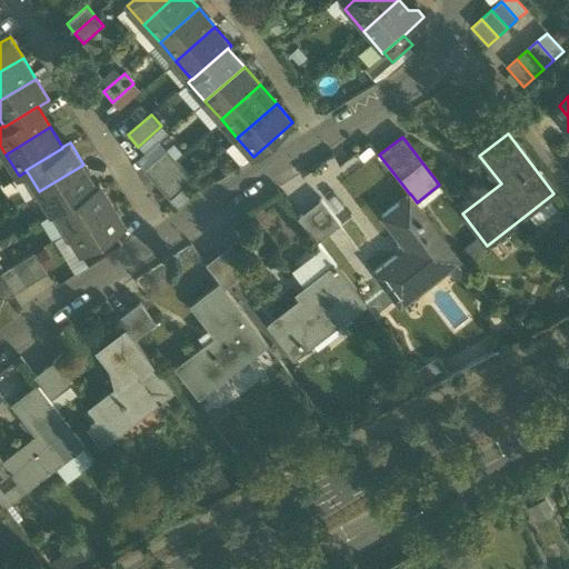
[(167,149),(143,169),(152,179),(176,159),(167,149)]
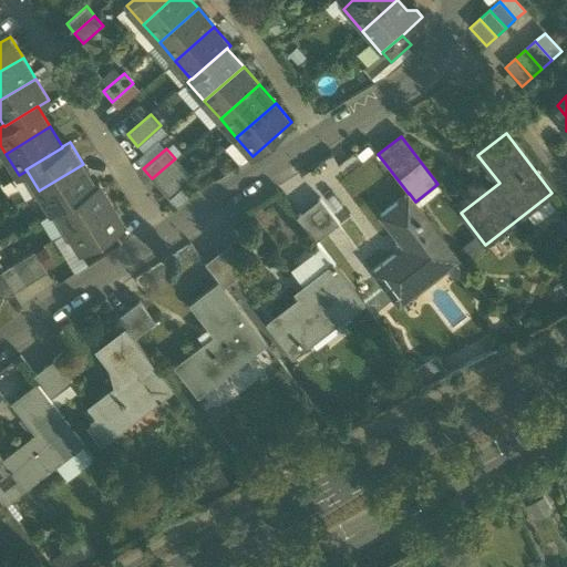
[(175,158),(152,178),(161,188),(184,168),(175,158)]
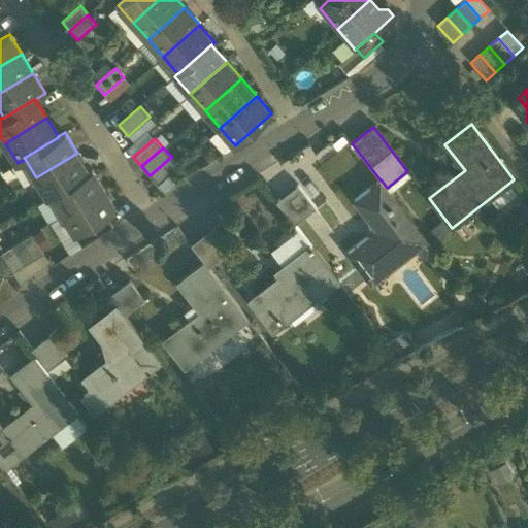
[(77,153),(36,177),(48,197),(52,195),(89,171),(77,153)]
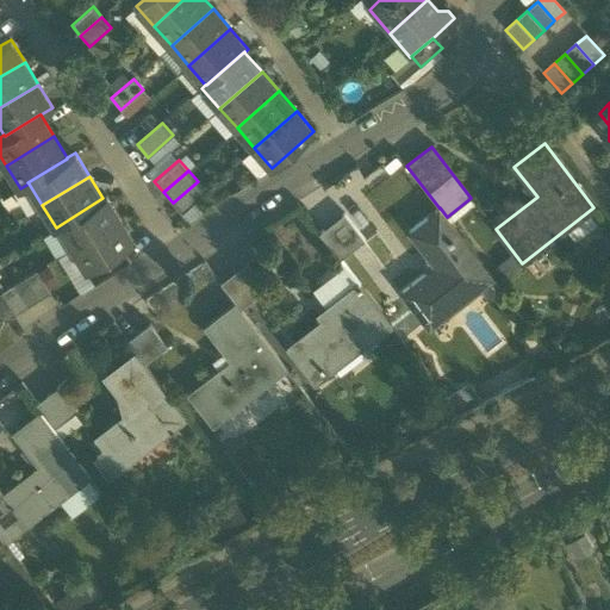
[(198,181),(173,203),(182,213),(207,192),(198,181)]
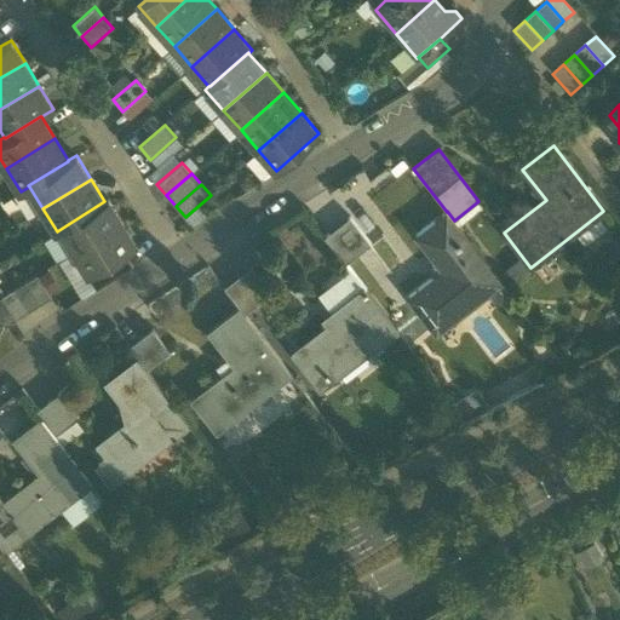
[(104,201),(61,229),(74,251),(122,222),(108,199),(104,201)]
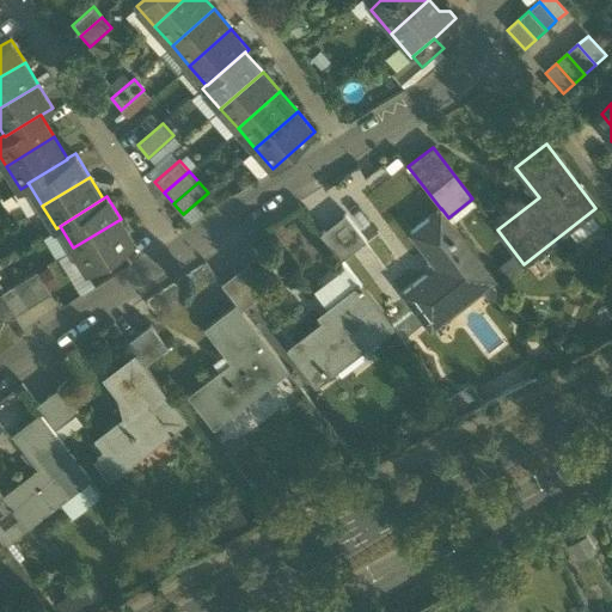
[(490,274),(441,209),(412,232),(439,267),(404,293),(427,322),(490,274)]
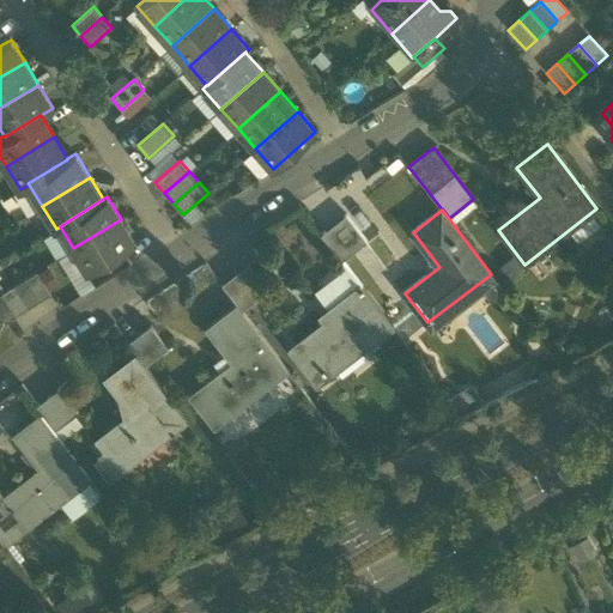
[(366,242),(346,216),(322,234),(343,260),(366,242)]
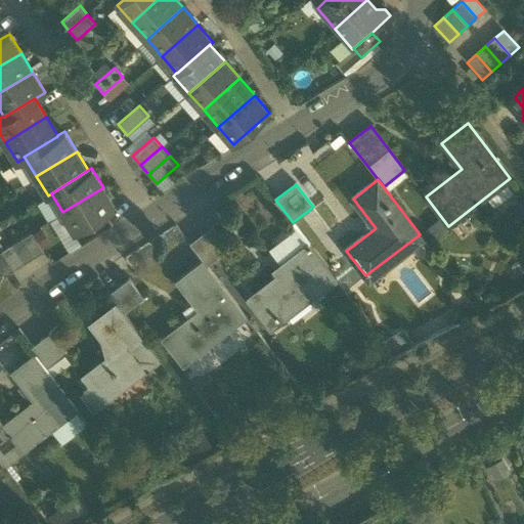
[(103,187),(62,212),(75,232),(106,213),(116,207),(103,187)]
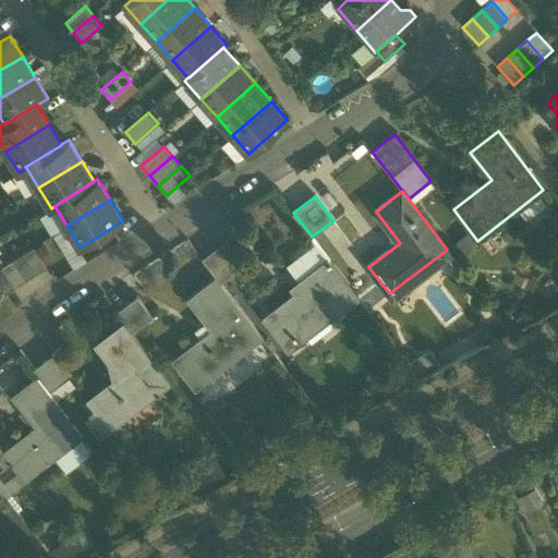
[(113,227),(80,247),(86,258),(120,238),(113,227)]
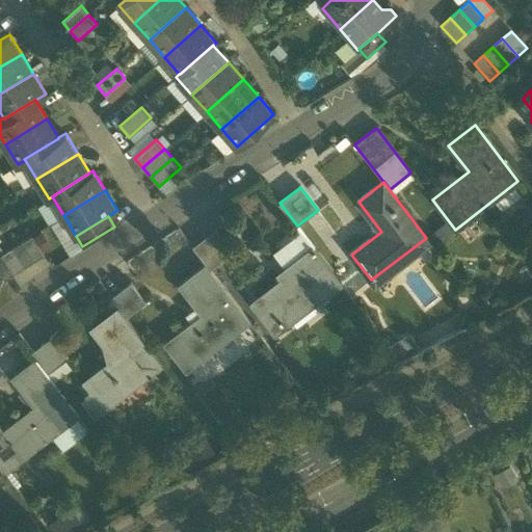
[(234,251),(215,229),(192,246),(206,264),(210,269),(234,251)]
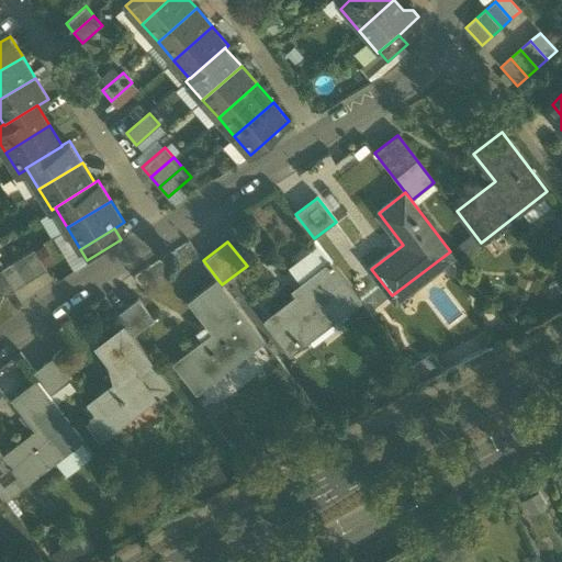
[(46,269),(34,249),(23,255),(36,276),(46,269)]
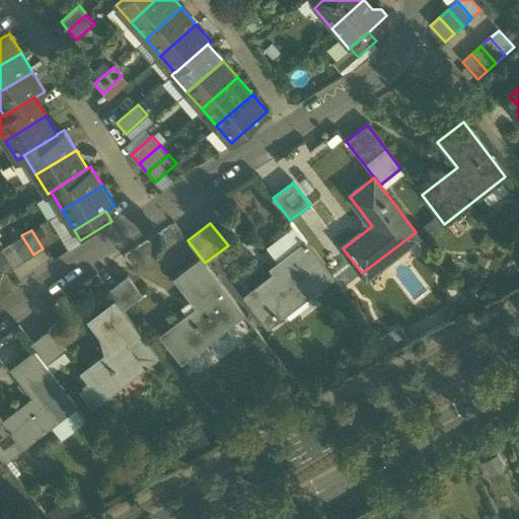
[(21,235),(21,236),(11,241),(23,261),(33,254),(21,235)]
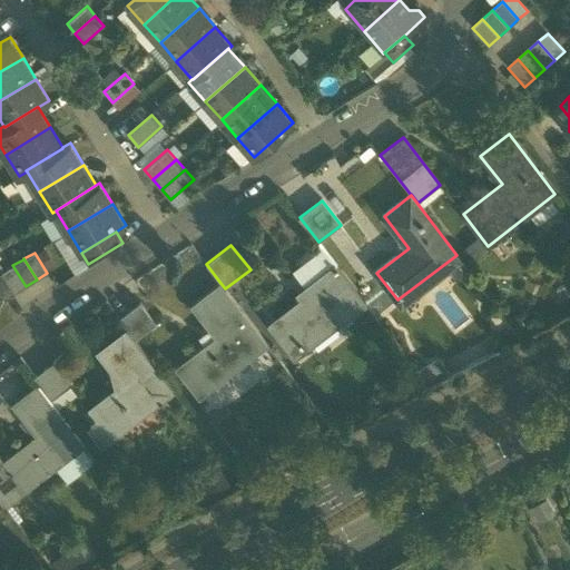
[(12,265),(2,272),(15,293),(26,286),(12,265)]
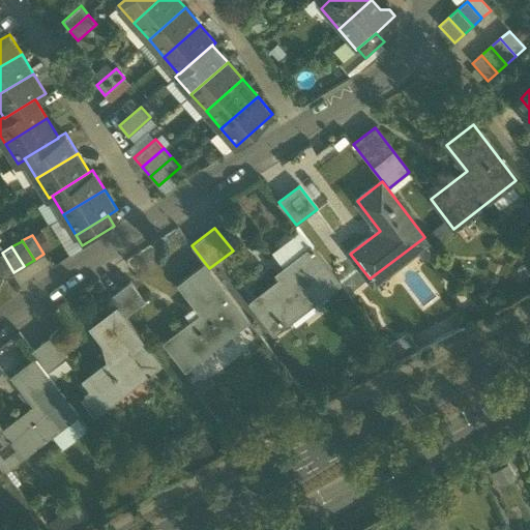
[(313,246),(283,269),(286,274),(260,294),(277,318),(276,318),(280,321),(336,278),(313,246)]
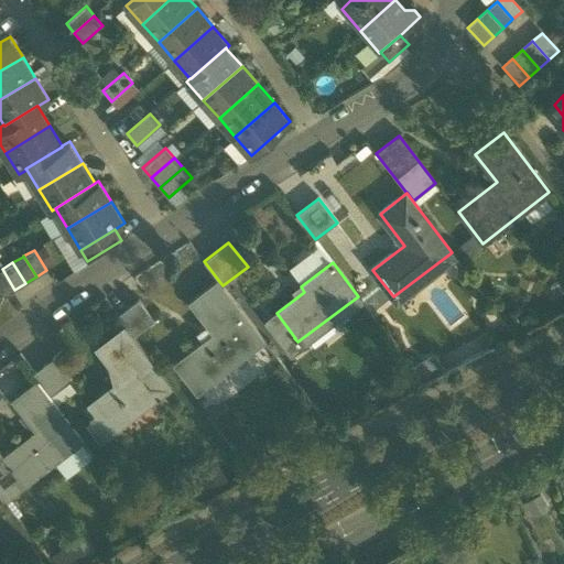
[(223,285),(218,280),(191,302),(215,333),(183,357),(205,386),(264,339),(223,285)]
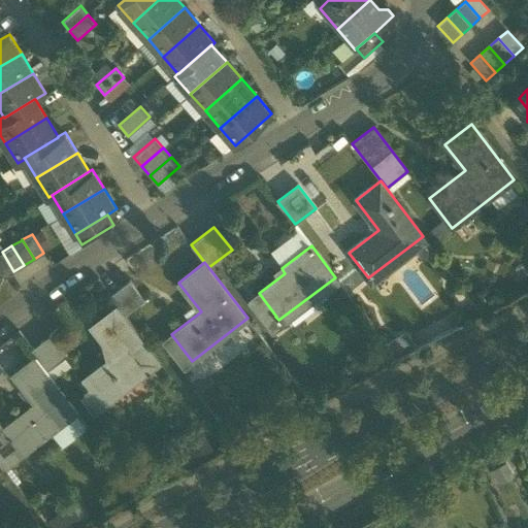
[(130,281),(110,295),(118,305),(125,315),(144,300),(130,281)]
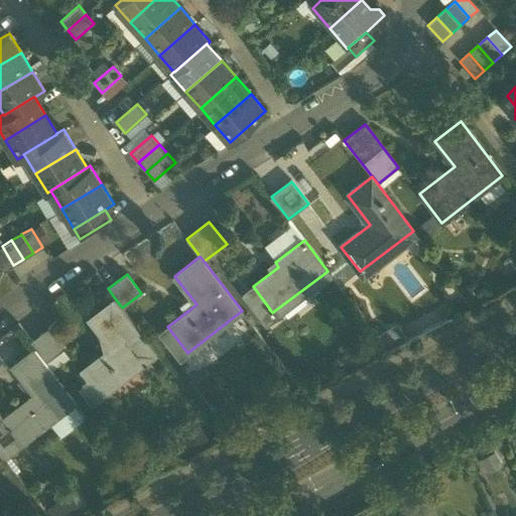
[(122,307),(115,298),(89,317),(103,336),(108,331),(117,342),(83,369),(102,394),(156,353),(122,307)]
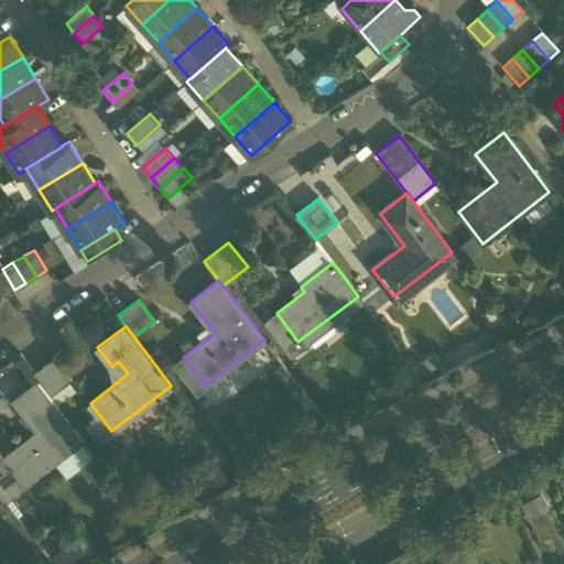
[(55,356),(33,372),(51,394),(72,379),(55,356)]
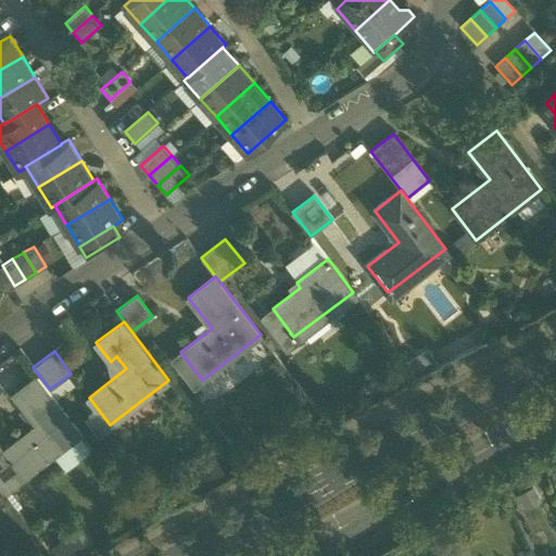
[(25,478),(81,434),(36,377),(13,394),(37,426),(3,451),(25,478)]
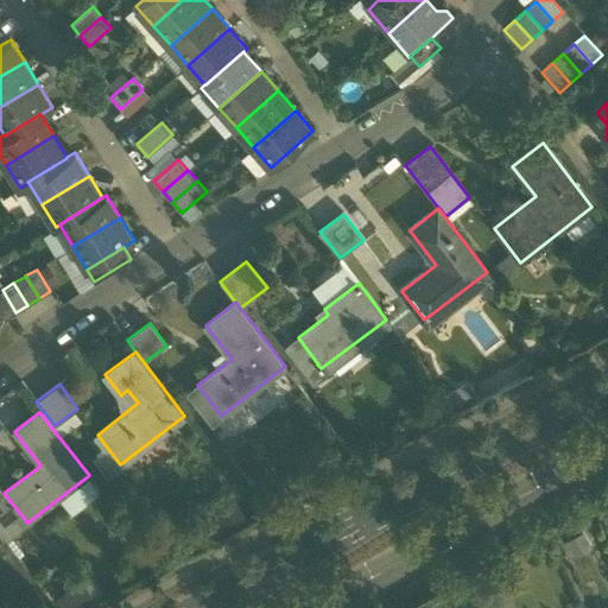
[(0,533),(5,540),(27,523),(4,493),(0,487),(0,533)]
